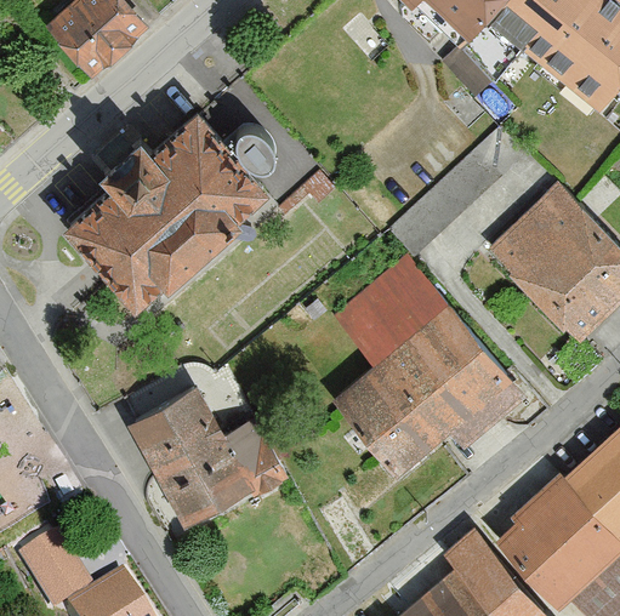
[(74,0),(45,28),(92,78),(148,26),(123,0),(74,0)]
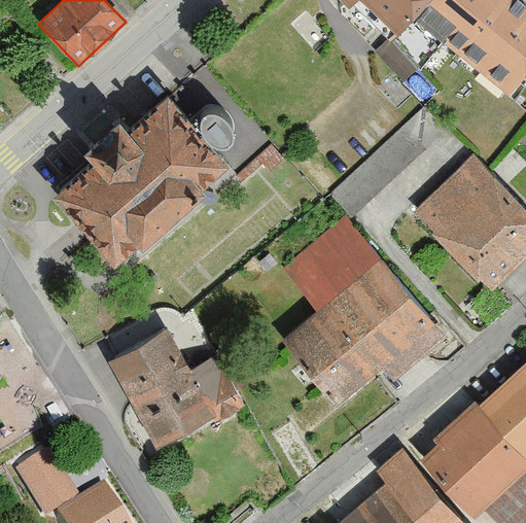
[(342,0),(392,45),(426,0),(342,0)]
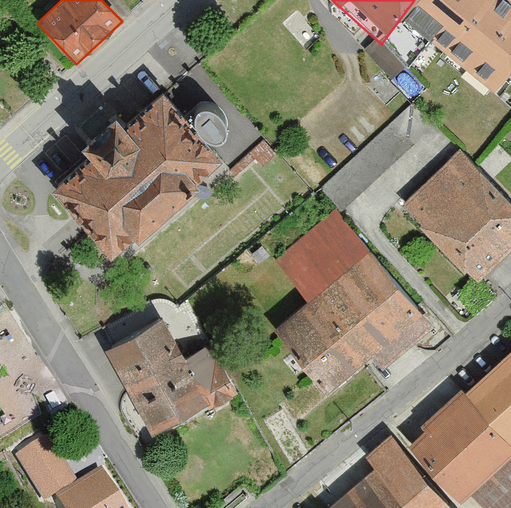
[(510,0),(414,0),(381,44),(404,66),(427,37),(492,91),(510,66),(510,0)]
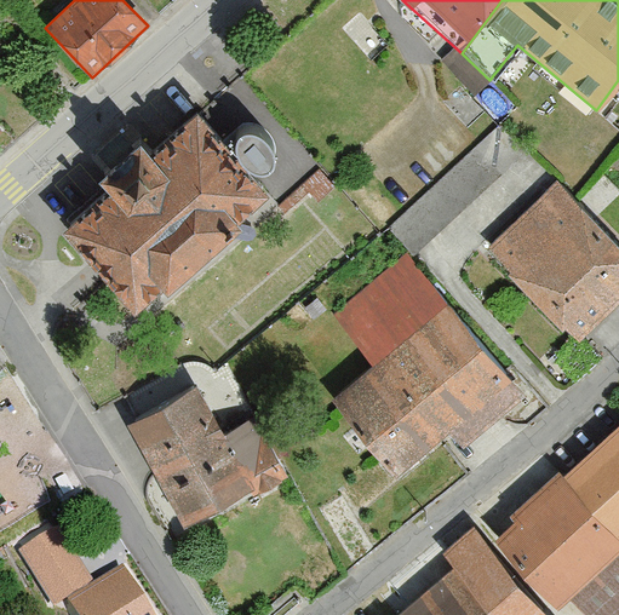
[(112,187),(64,229),(135,306),(164,280),(168,285),(240,220),(235,216),(265,189),(196,111),(152,151),(139,139),(99,174),(112,187)]
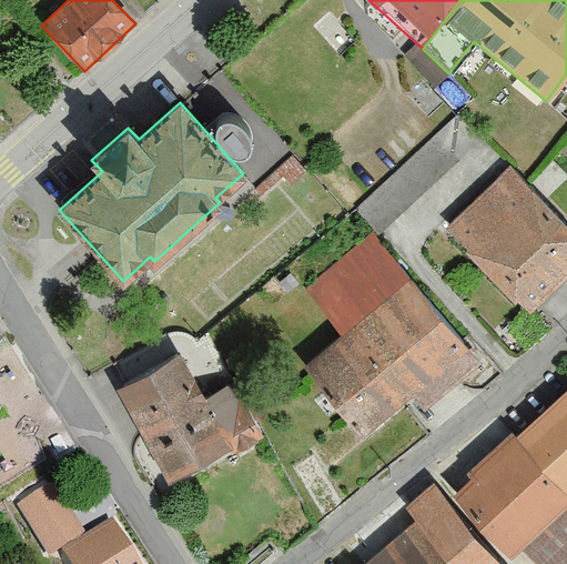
[(457,116),(356,212),(378,237),(479,140),(457,116)]
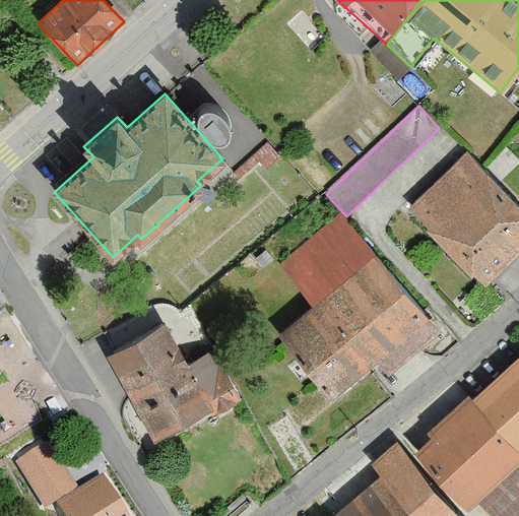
[(409,207),(485,283),(518,250),(518,206),(465,152),(409,207)]
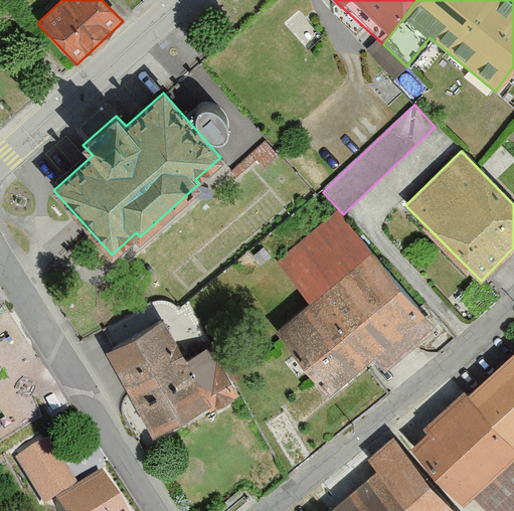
[(277,334),(329,394),(372,357),(383,370),(435,326),(338,213),(279,265),(312,304),(277,334)]
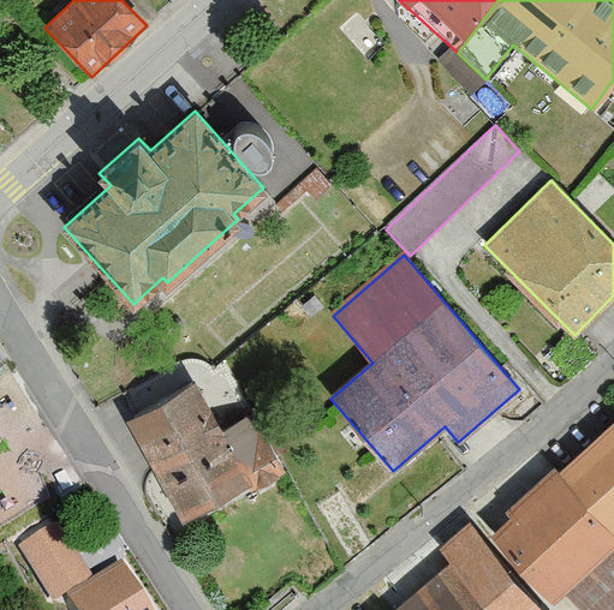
[(129,420),(182,518),(246,483),(251,489),(282,472),(252,416),(221,432),(196,384),(129,420)]
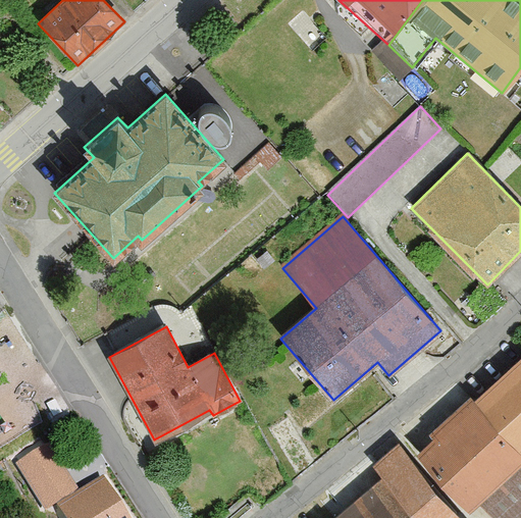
[(520,357),(474,403),(520,451),(520,357)]
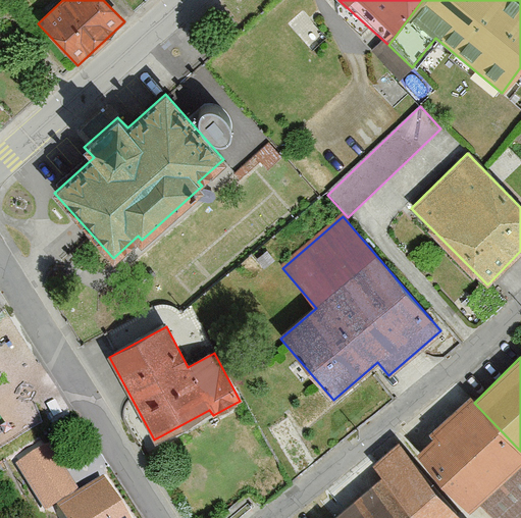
[(478,502),(493,517),(520,517),(520,465),(520,464),(520,451),(474,403),(469,397),(429,434),(433,438),(416,456),(469,511),(478,502)]
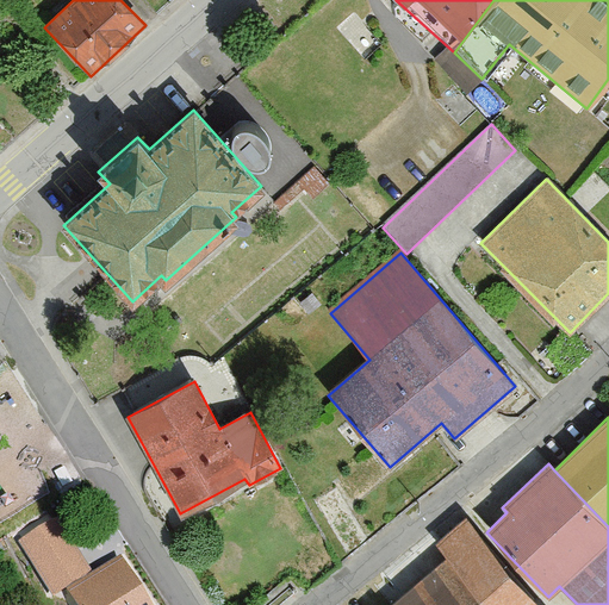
[(539,604),(463,519),(436,544),(447,555),(392,604),(539,604)]
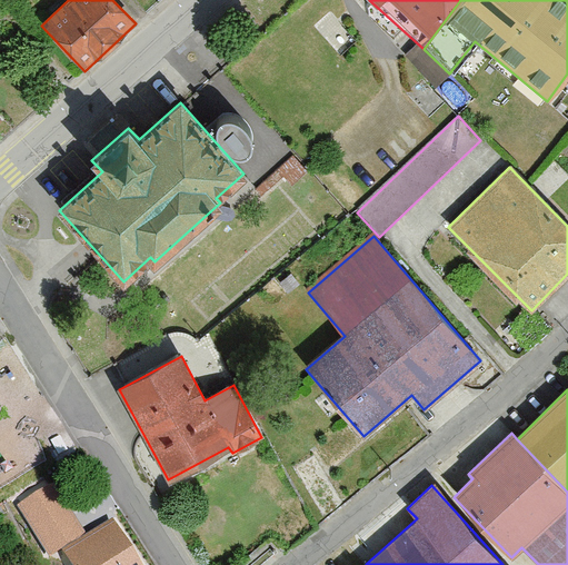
[(55,489),(18,512),(47,558),(83,537),(55,489)]
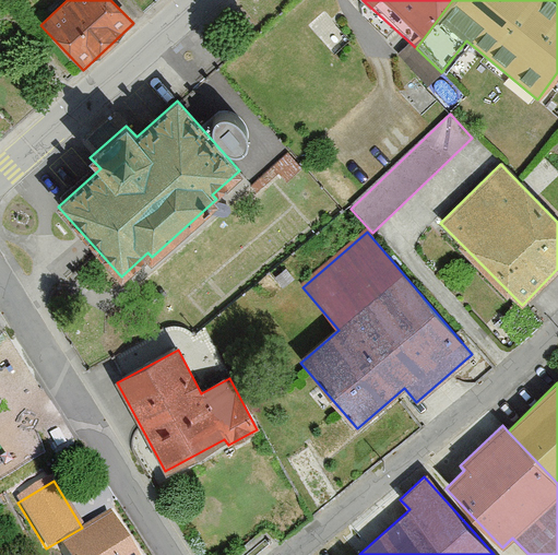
[(133,554),(110,517),(61,548),(64,554),(133,554)]
